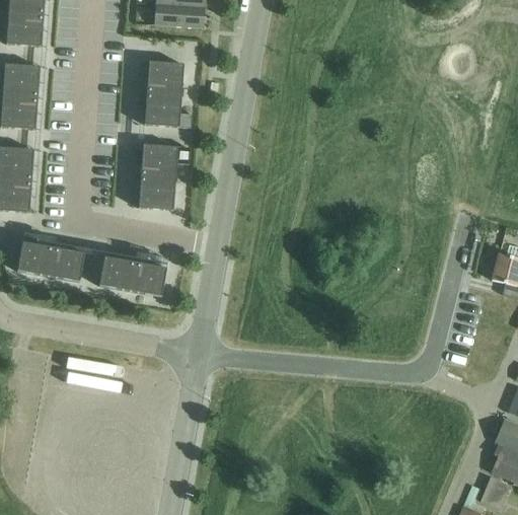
[(9,0),(6,43),(42,46),(45,0),(9,0)]
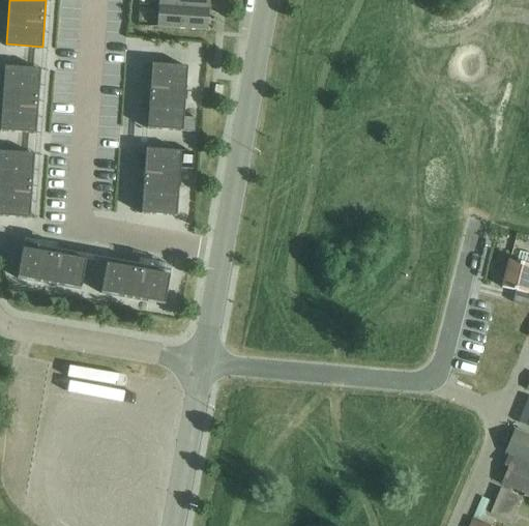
[(162,0),(160,23),(210,25),(211,3),(162,0)]
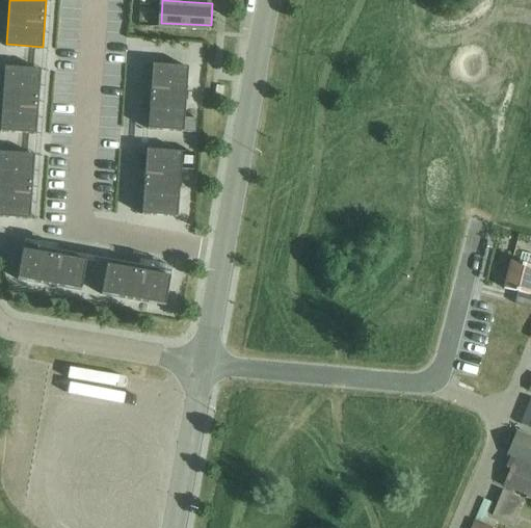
[(154,61),(149,127),(196,130),(197,115),(185,114),(188,64),(154,61)]
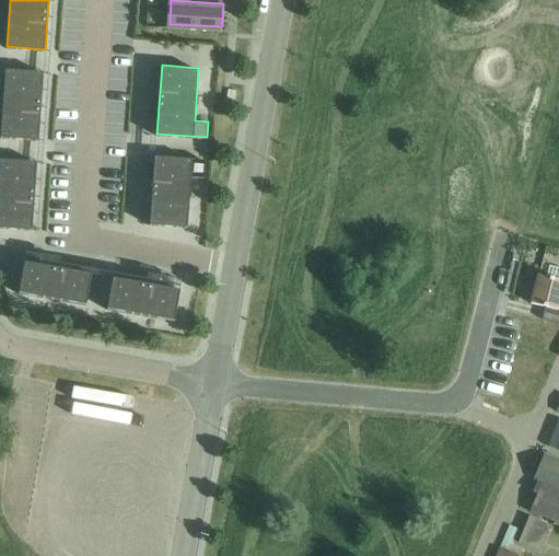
[(6,68),(0,136),(38,138),(43,70),(6,68)]
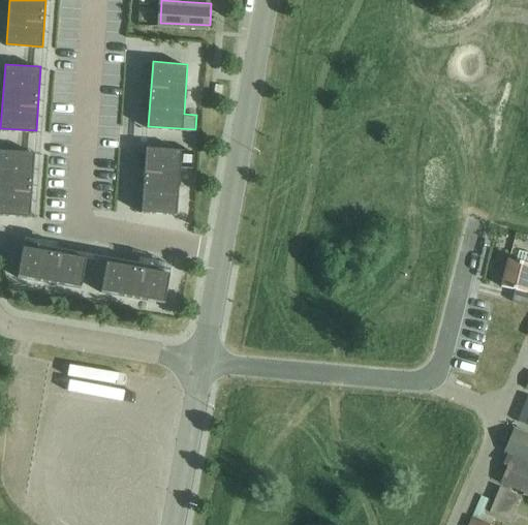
[(215,89),(215,90),(222,91),(223,83),(217,82),(216,82),(215,89)]
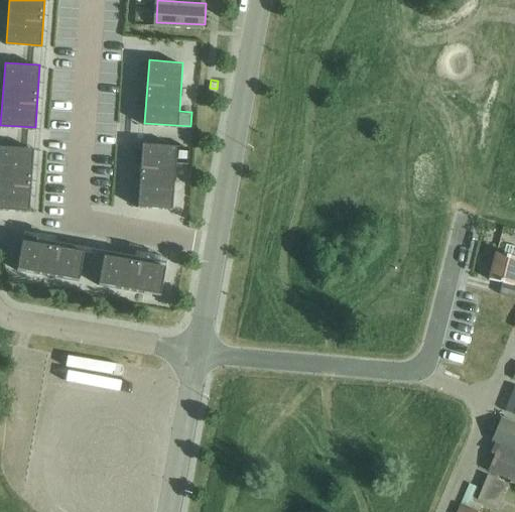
[(142,142),(138,206),(172,208),(176,159),(187,159),(188,146),(142,142)]
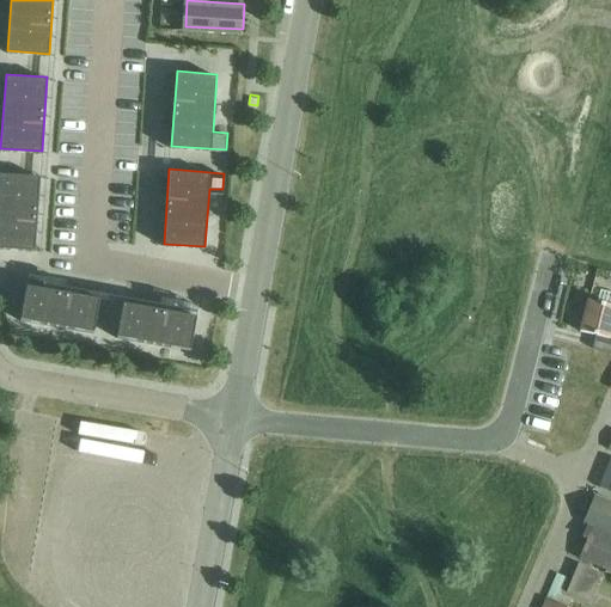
[(0,171),(0,246),(35,249),(41,175),(0,171)]
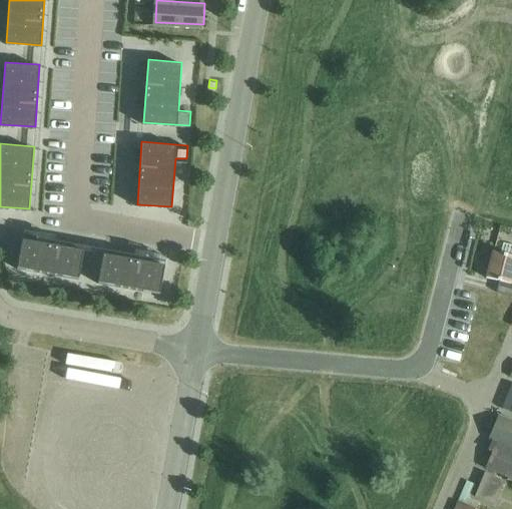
[(22,238),(17,267),(79,278),(84,249),(22,238)]
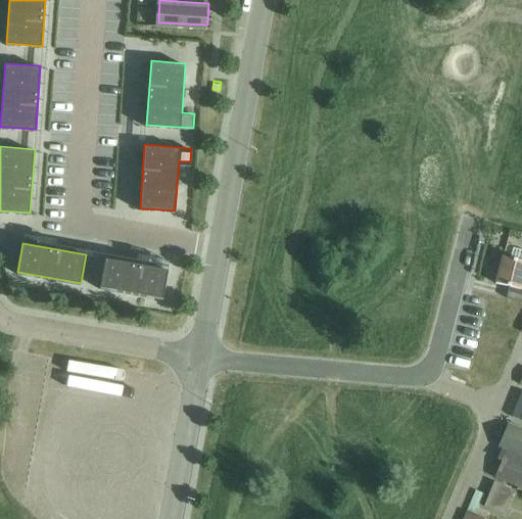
[(521,248),(516,247),(513,256),(503,253),(496,281),(510,284),(507,295),(521,298),(521,248)]
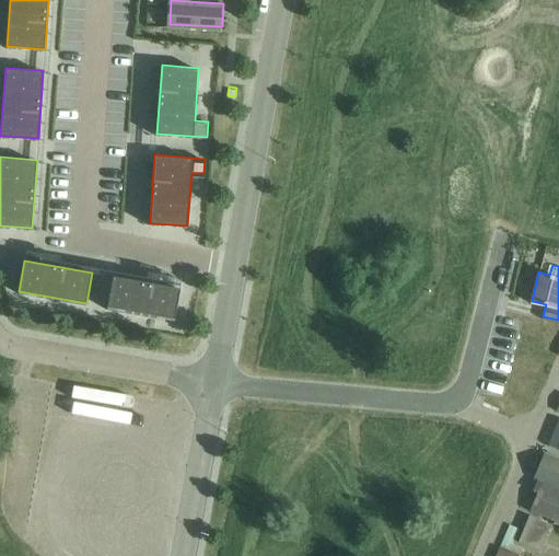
[(113,276),(107,307),(174,319),(179,289),(113,276)]
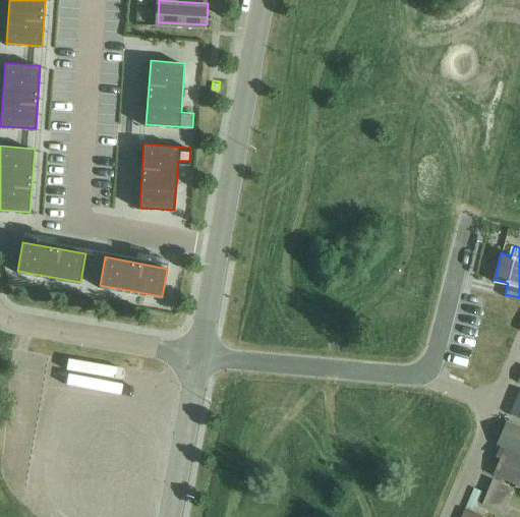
[(105,386),(107,374),(55,365),(53,377),(67,379),(64,396),(49,394),(48,401),(102,410),(106,386),(105,386)]
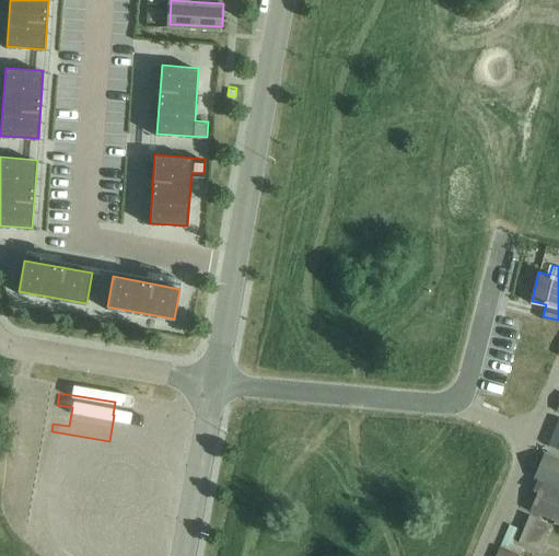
[(548,442),(558,447),(558,419),(548,442)]
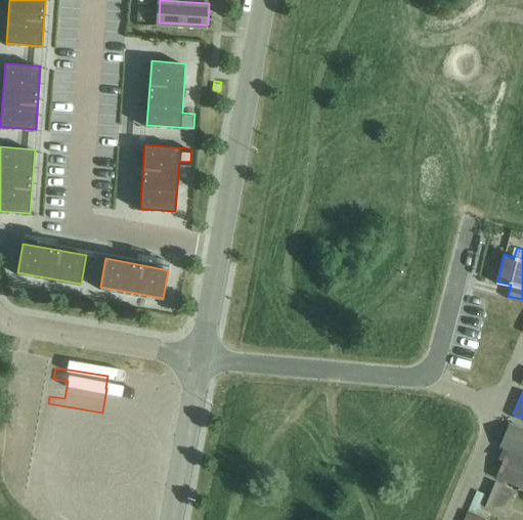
[(500,442),(522,451),(522,426),(510,420),(500,442)]
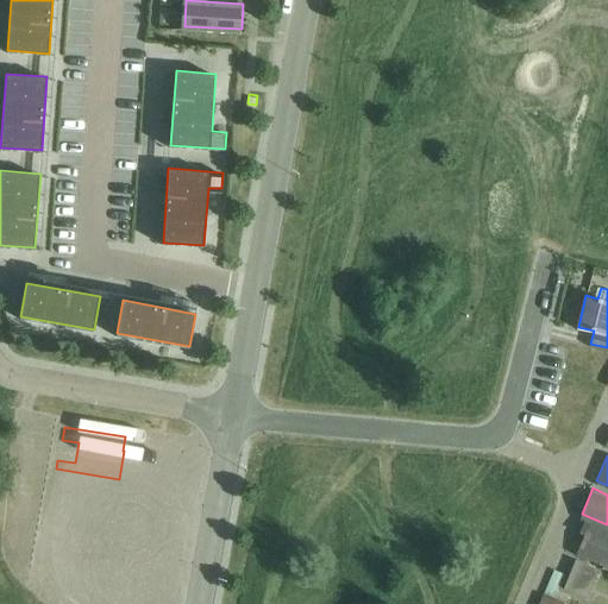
[(607,529),(590,521),(576,552),(578,553),(605,565),(607,566),(607,529)]
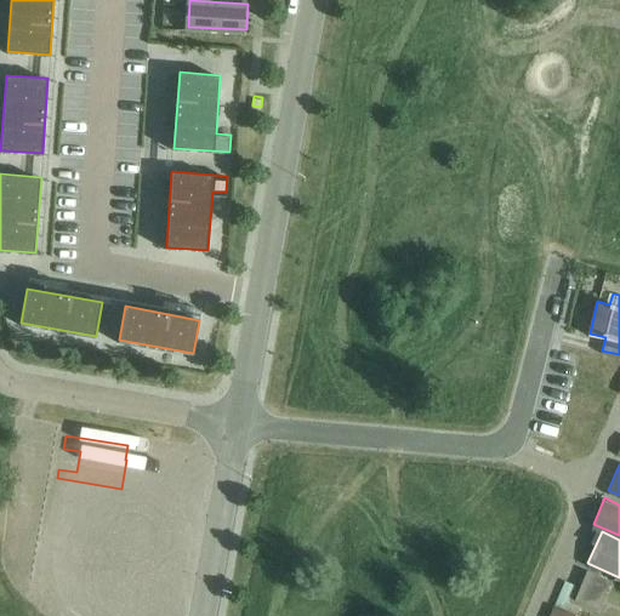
[(575,598),(599,608),(612,579),(587,569),(575,598)]
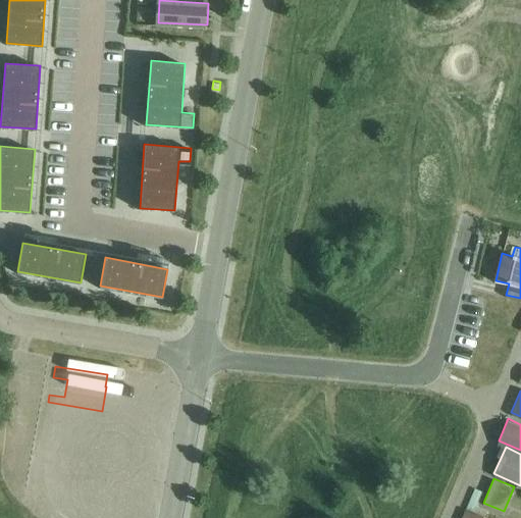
[(481,503),(488,486),(479,482),(472,499),(481,503)]
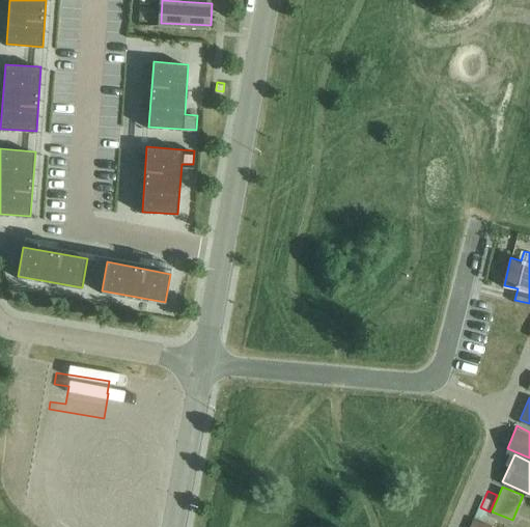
[(496,526),(473,518),(469,526),(496,526)]
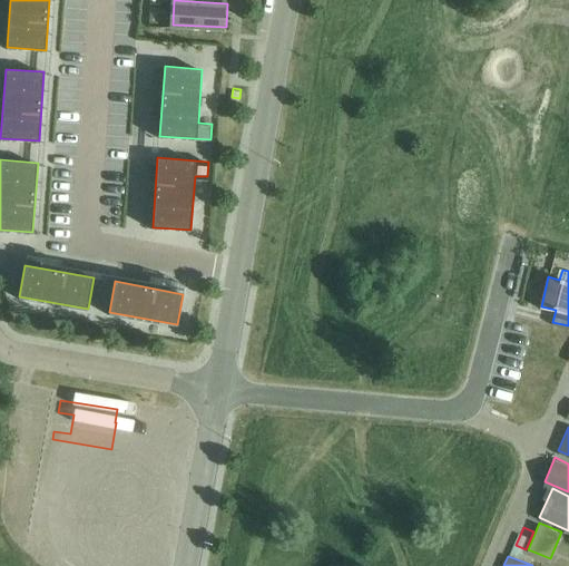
All buildings are outlined.
